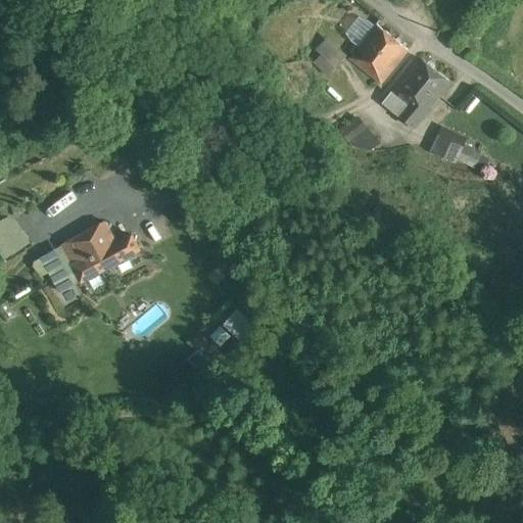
[(408,50),(376,26),(348,60),(380,86),(408,50)]
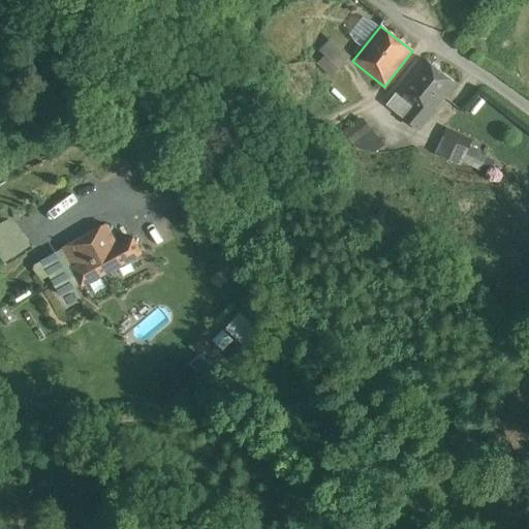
[(457,86),(423,59),(395,95),(411,107),(427,120),(428,121),(457,86)]
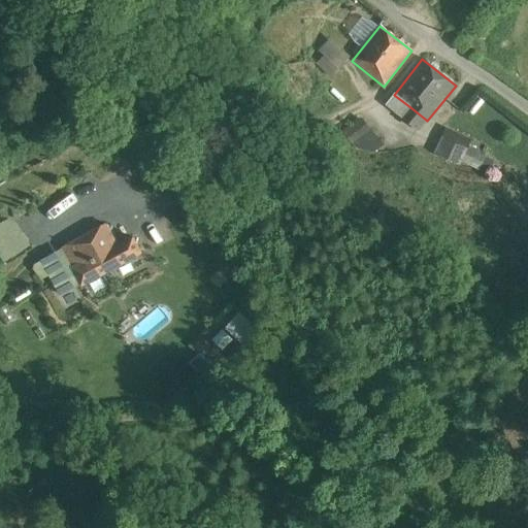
[(426,120),(410,107),(401,119),(417,131),(426,120)]
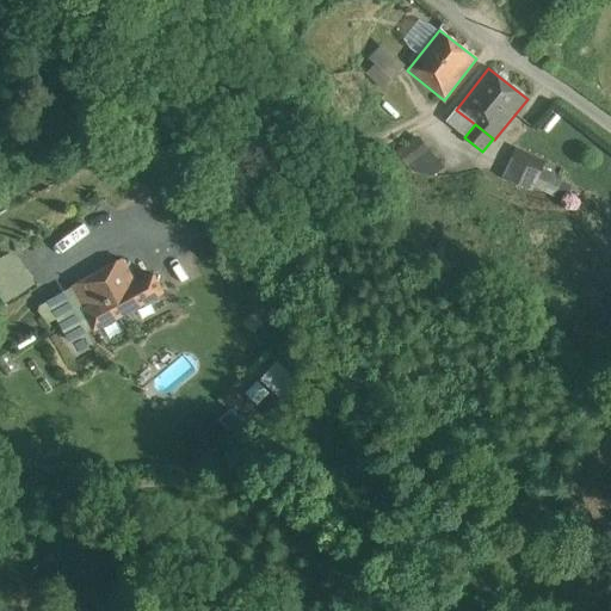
[(443,164),(413,141),(399,150),(430,173),(443,164)]
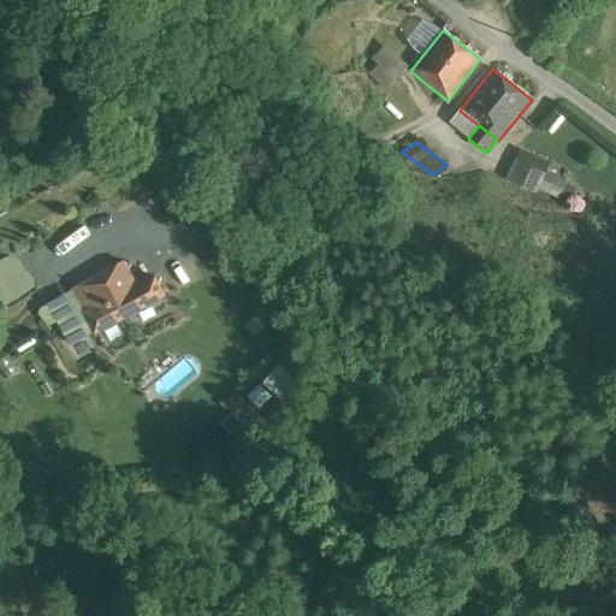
[(551,164),(519,150),(507,181),(558,202),(566,183),(546,175),(551,164)]
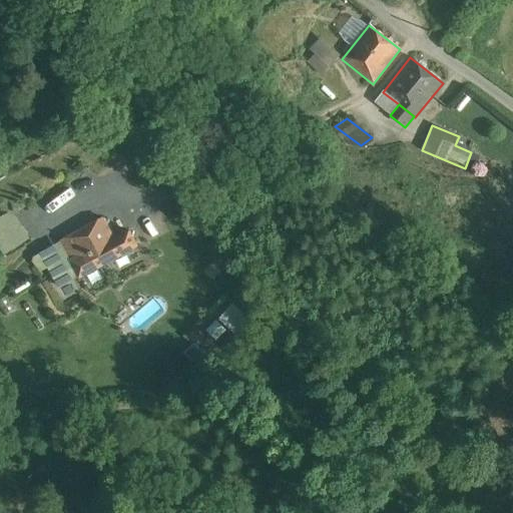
[(11,211),(0,217),(0,253),(1,255),(28,240),(11,211)]
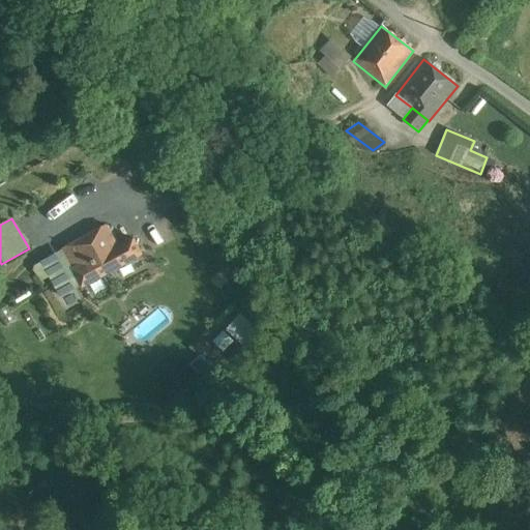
[(117,251),(106,229),(62,253),(81,289),(140,257),(133,242),(117,251)]
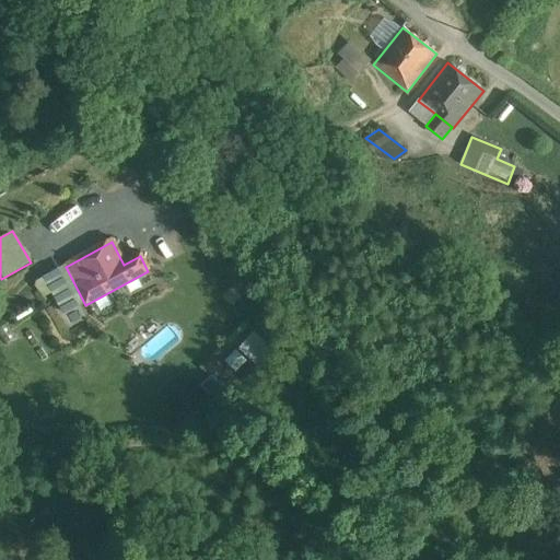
[(240,353),(263,368),(276,347),(253,333),(240,353)]
